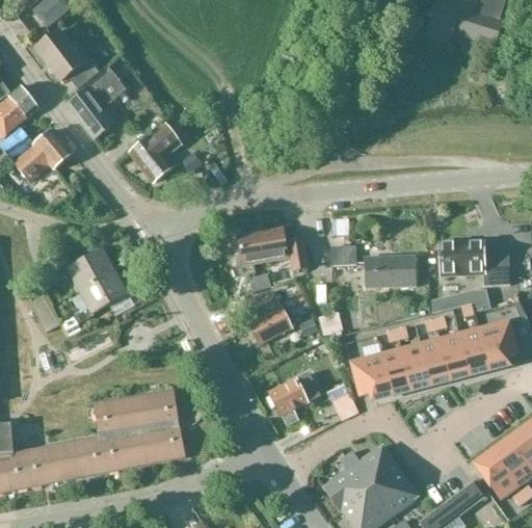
[(63,21),(81,2),(79,0),(50,0),(47,4),(63,21)]
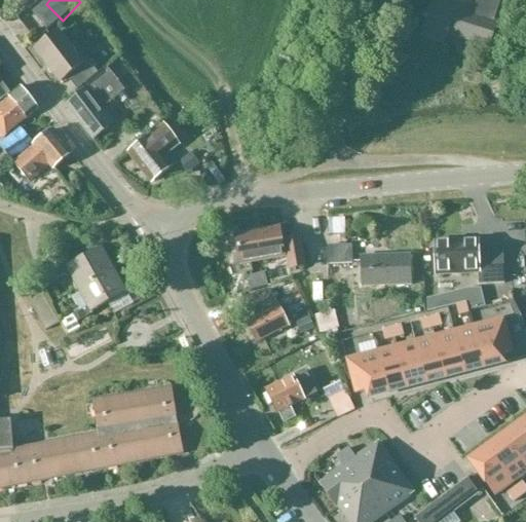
[(364,11),(367,0),(337,0),(336,3),(364,11)]
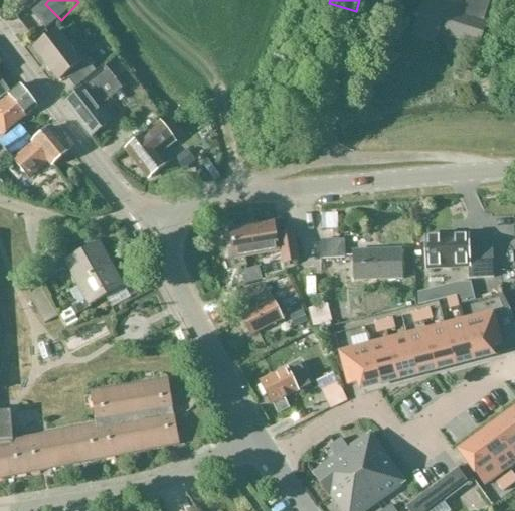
[(485,16),(467,11),(432,0),(421,0),(411,34),(435,41),(439,30),(480,43),(488,17),(485,16)]
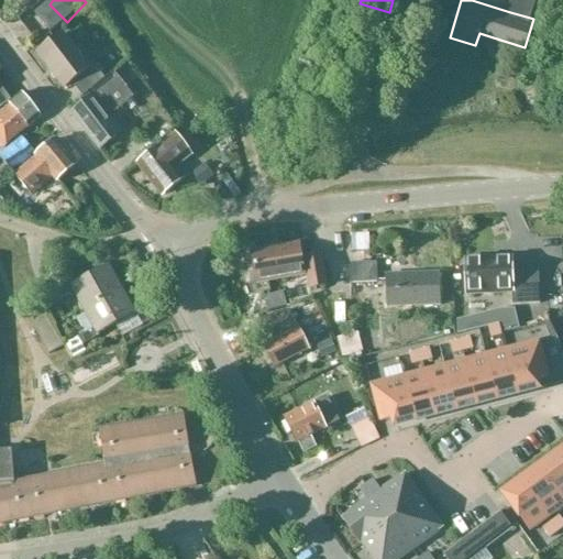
[(514,0),(510,12),(530,18),(536,0),(514,0)]
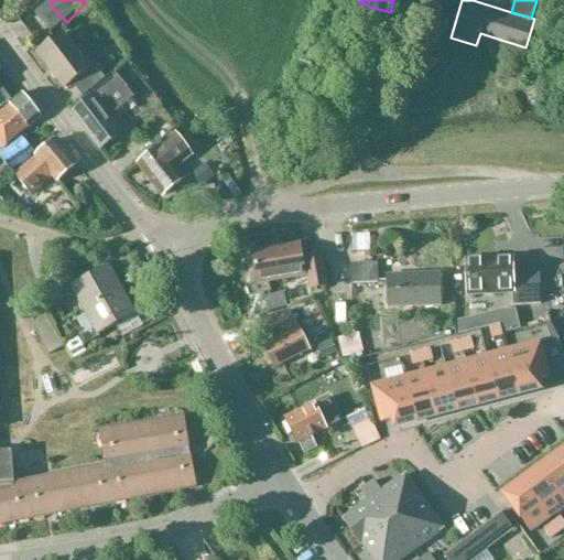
[(82,94),(88,89),(105,75),(93,60),(87,64),(62,31),(38,50),(64,85),(72,78),(82,94)]
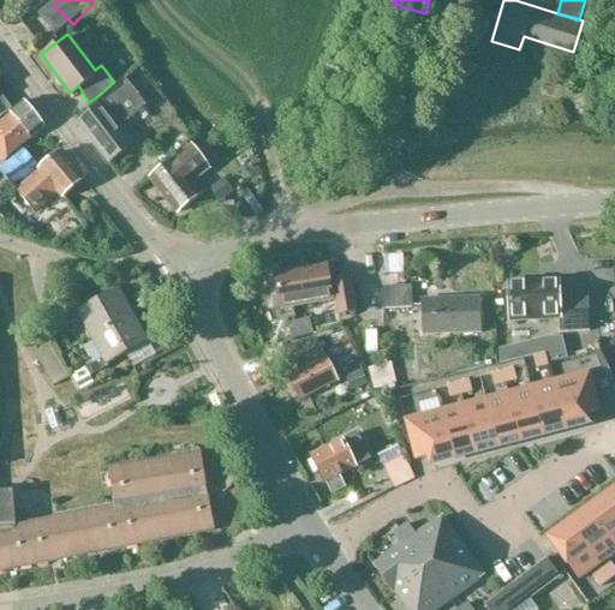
[(115,83),(114,82),(96,97),(99,102),(77,119),(108,160),(131,142),(115,120),(120,117),(124,119),(144,102),(124,76),(115,83)]
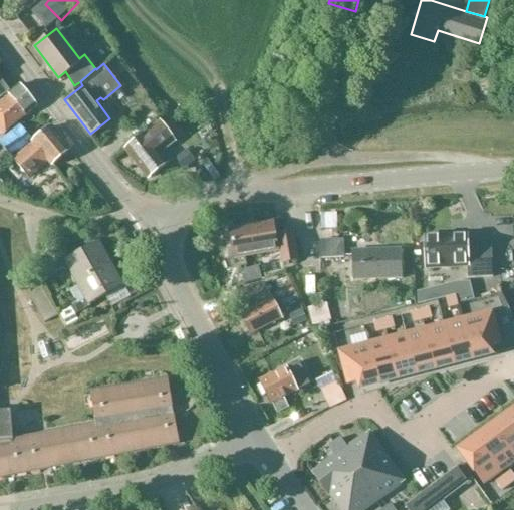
[(0,96),(11,89),(0,74),(0,96)]
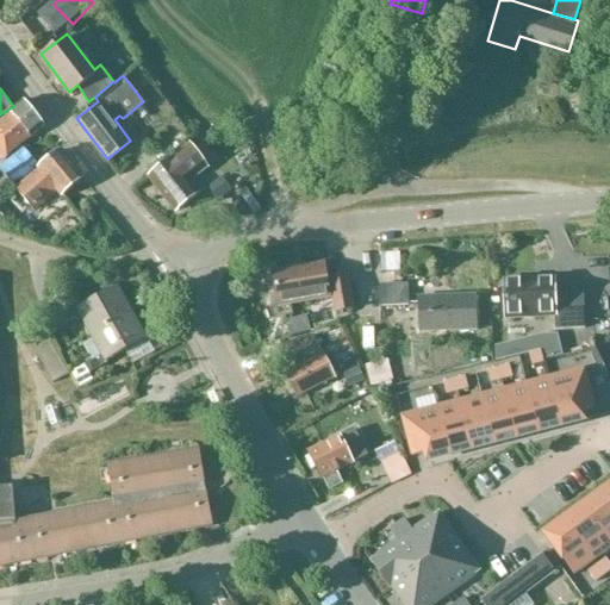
[(13,106),(0,114),(0,153),(4,156),(44,123),(24,97),(13,106)]
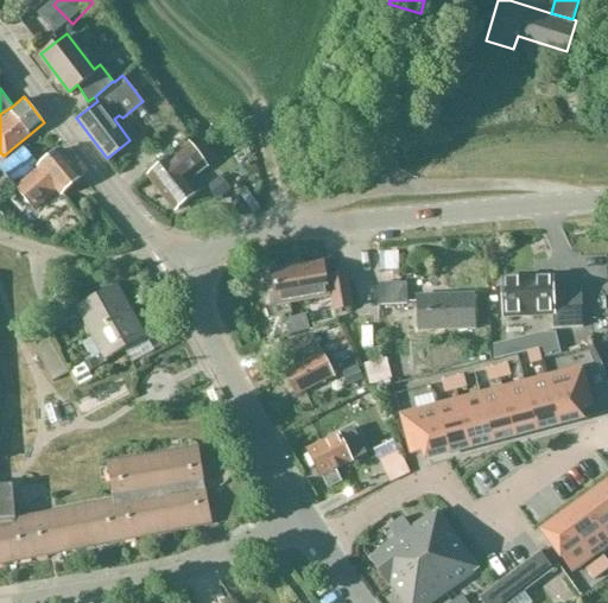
[(207,164),(190,141),(150,172),(173,205),(178,205),(200,189),(190,177),(207,164)]
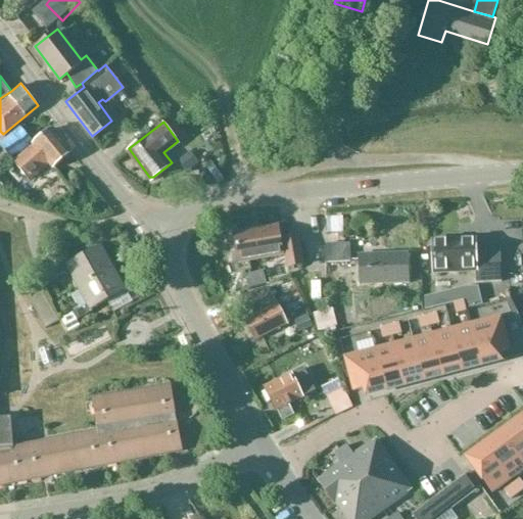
[(10,155),(33,138),(21,125),(0,142),(10,155)]
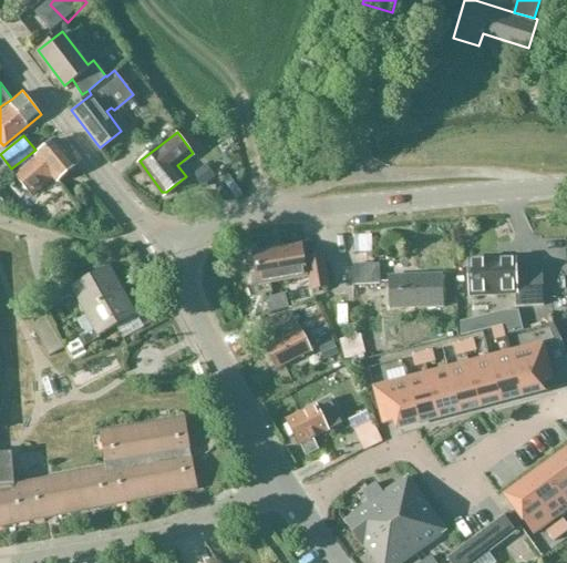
[(58,136),(37,152),(13,172),(14,174),(32,194),(53,175),(58,180),(76,162),(58,136)]
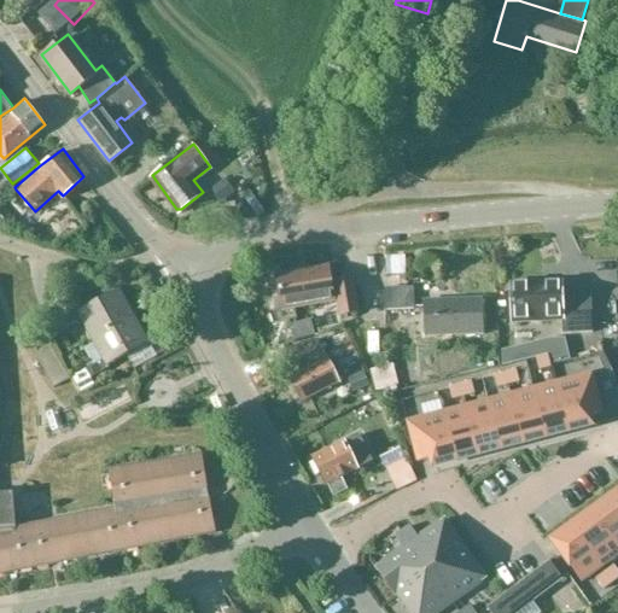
[(226,193),(220,186),(204,197),(210,204),(226,193)]
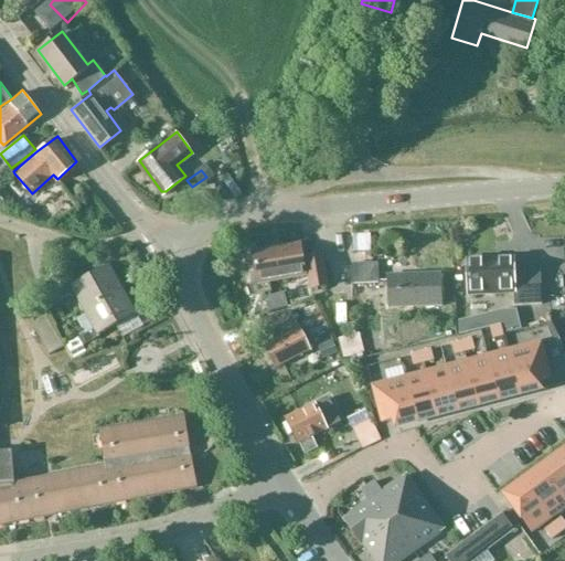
[(86,217),(82,210),(74,214),(78,222),(86,217)]
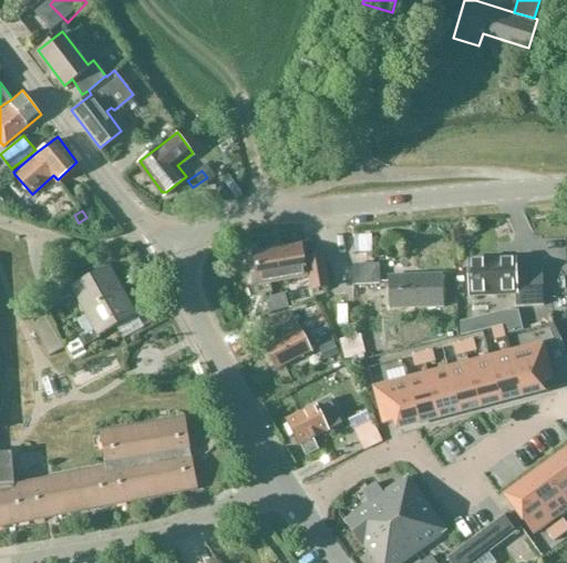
[(309,275),(309,280),(311,288),(327,286),(322,257),(307,259),(305,247),(258,255),(263,283),(309,275)]
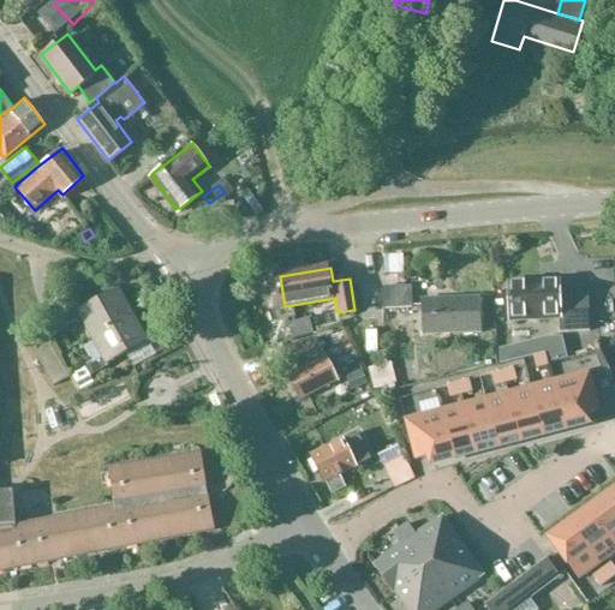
[(404,282),(404,270),(383,270),(383,283),(381,283),(382,306),(412,304),(411,282),(404,282)]
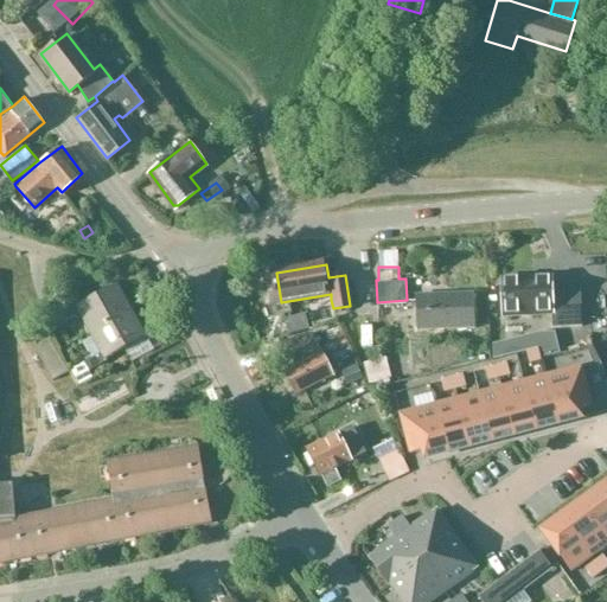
[(553,282),(553,271),(499,274),(502,315),(551,313),(551,325),(582,324),(580,281),(553,282)]
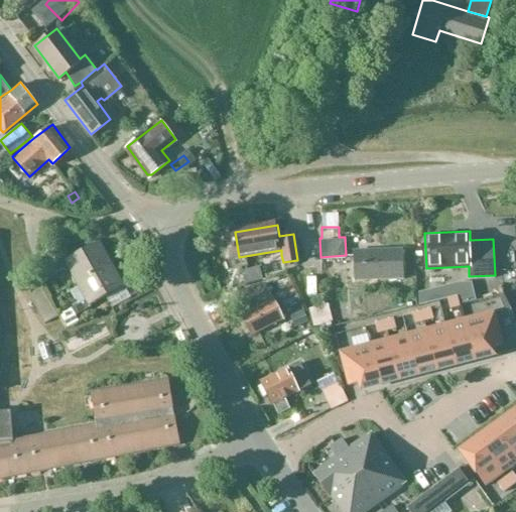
[(67,265),(76,281),(112,263),(108,255),(109,255),(100,239),(63,259),(62,257),(48,265),(52,273),(67,265)]
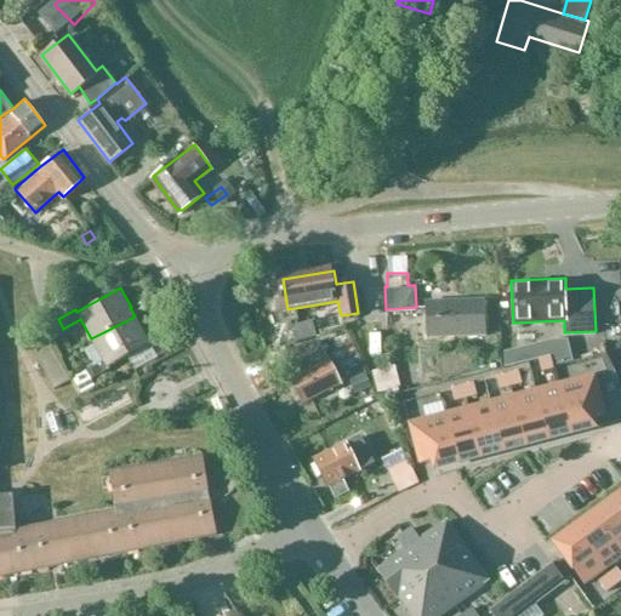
[(486,335),(485,296),(423,298),(425,336),(486,335)]
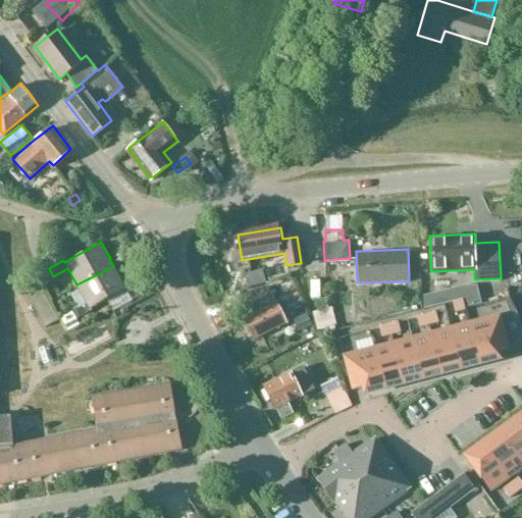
[(124,287),(113,266),(76,285),(86,302),(71,309),(76,317),(91,309),(90,307),(124,287)]
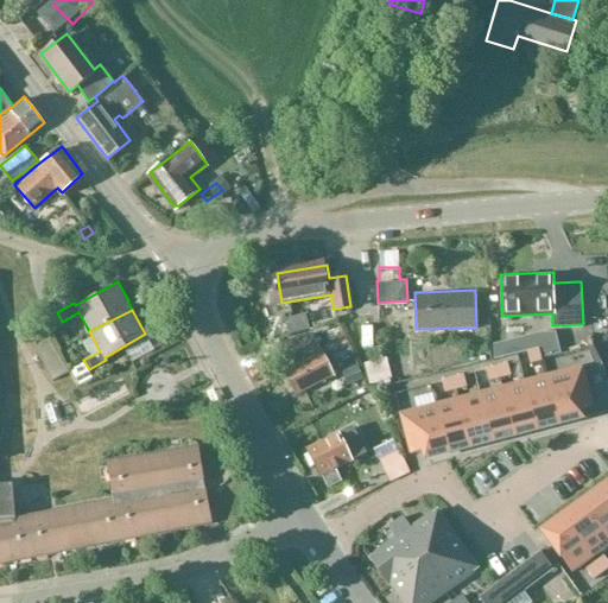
[(48,330),(37,336),(32,338),(54,378),(69,369),(48,330)]
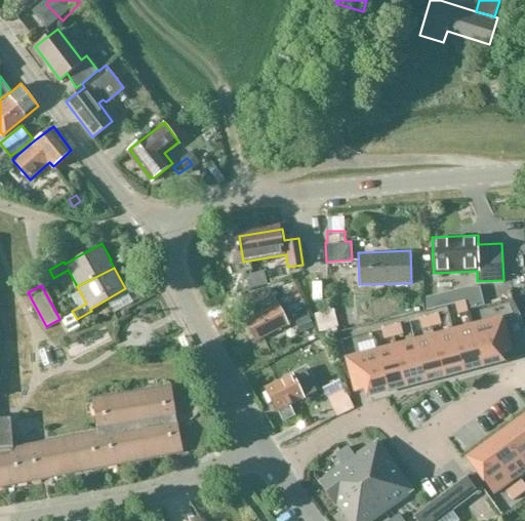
[(483,303),(479,285),(467,285),(426,295),(427,309),(455,302),(465,299),(467,307),(483,303)]
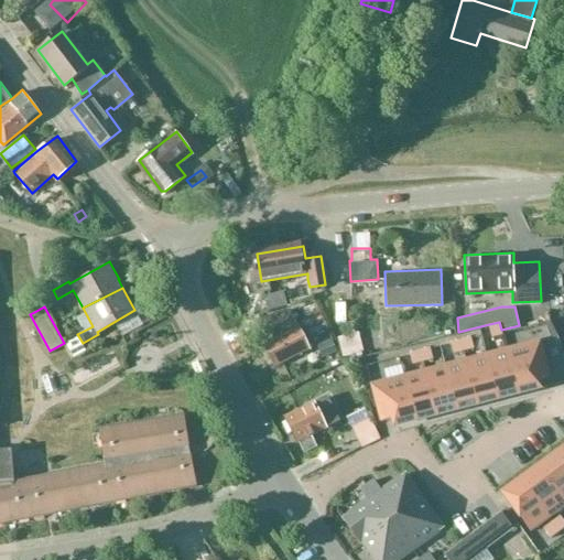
[(492,335),(502,333),(501,330),(499,322),(489,324),(492,335)]
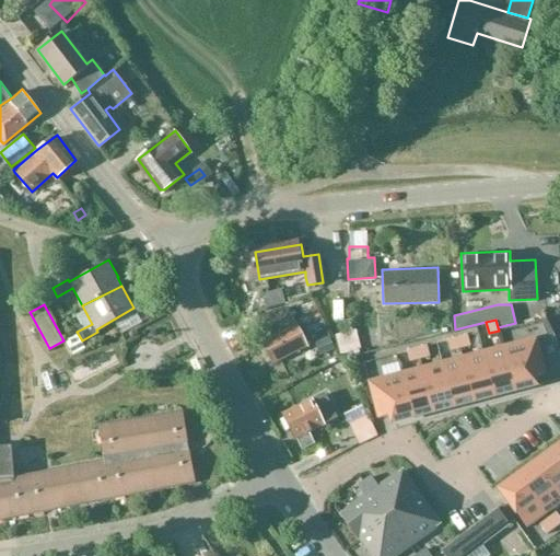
[(273,359),(305,344),(295,325),(265,340),(273,359)]
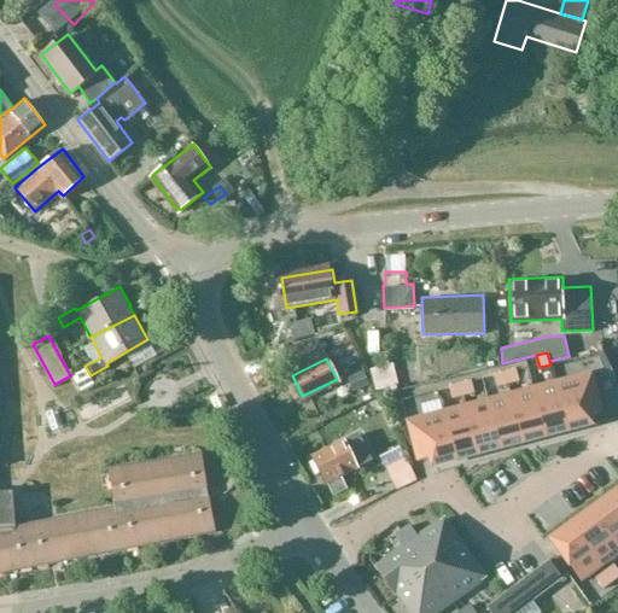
[(398,383),(392,361),(369,367),(375,389),(398,383)]
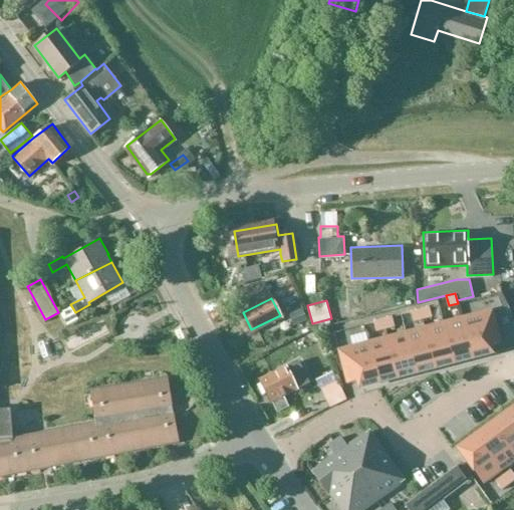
[(420,308),(423,318),(432,315),(429,305),(420,308)]
